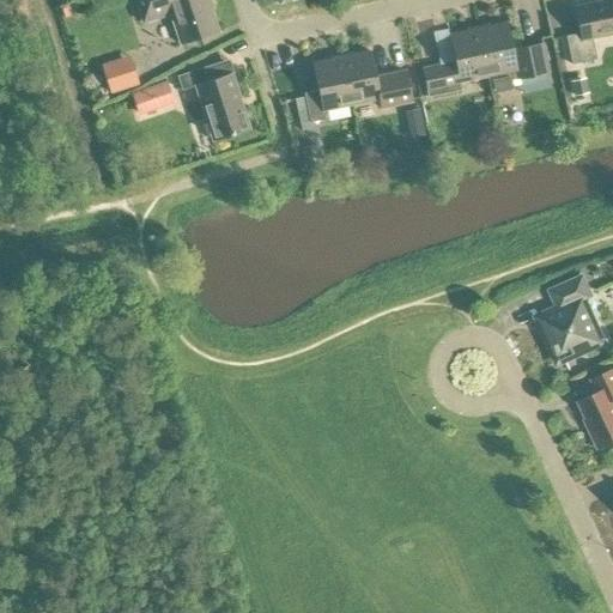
[(217,32),(206,0),(134,0),(143,23),(170,13),(180,44),(217,32)]
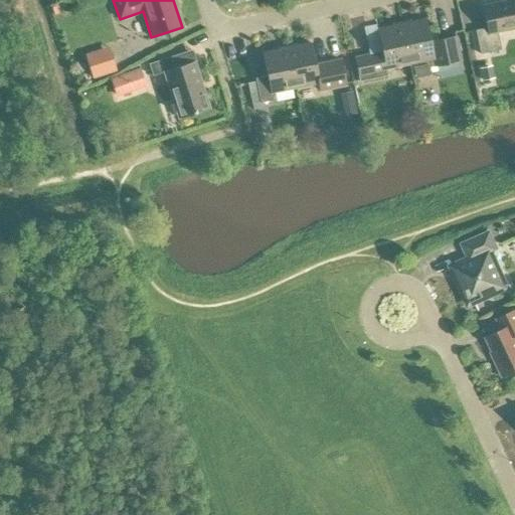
[(496,31),(514,26),(514,0),(482,7),(486,28),(475,30),(480,54),(500,50),(496,31)]
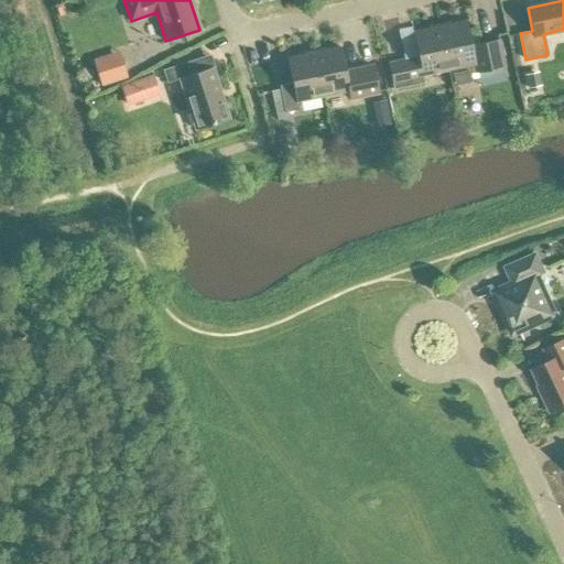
[(438,26),(448,71),(452,86),(469,83),(468,75),(478,73),(480,87),(503,82),(501,67),(503,67),(498,41),(470,46),(465,21),(438,26)]
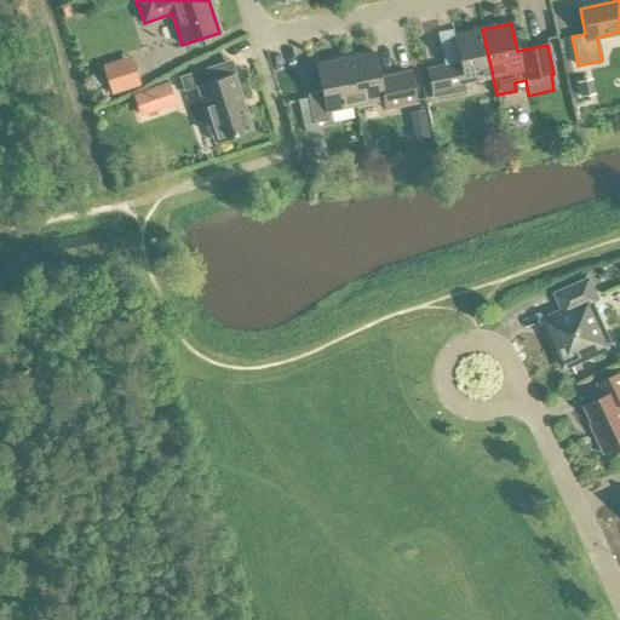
[(465,84),(493,78),(482,29),(453,35),(459,63),(426,69),(432,99),(466,92),(465,84)]
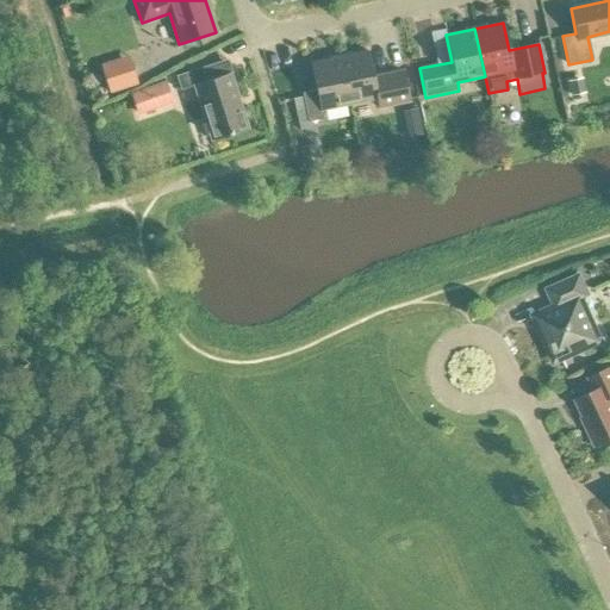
[(338,57),(349,105),(375,99),(378,107),(409,100),(403,72),(373,79),(367,51),(338,57)]
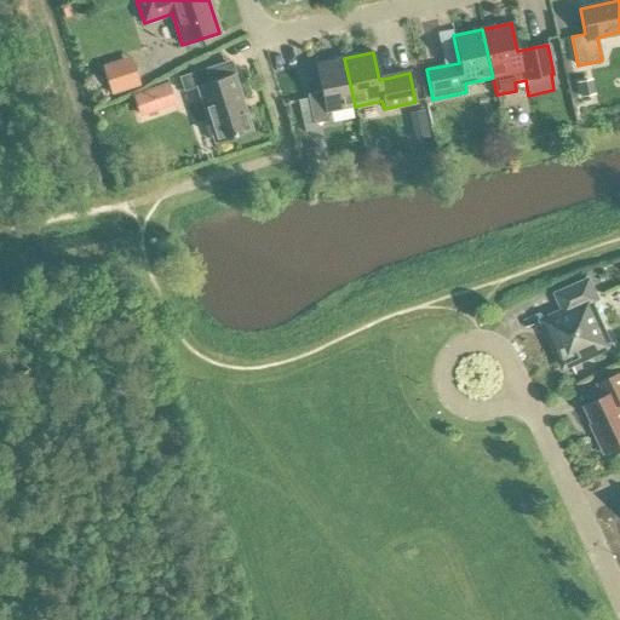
[(101,65),(110,96),(124,92),(139,86),(130,57),(116,61),(101,65)]
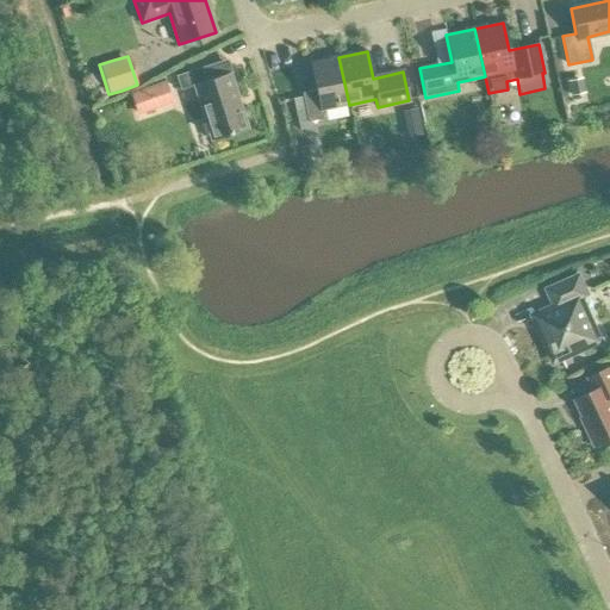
[(349,105),(338,57),(310,63),(316,91),(302,93),(307,122),(322,119),(321,111),(349,105)]
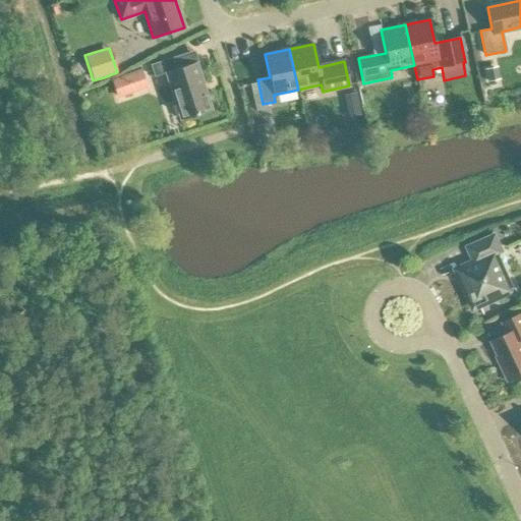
[(180,119),(211,109),(196,63),(179,68),(175,57),(150,65),(154,77),(165,73),(180,119)]
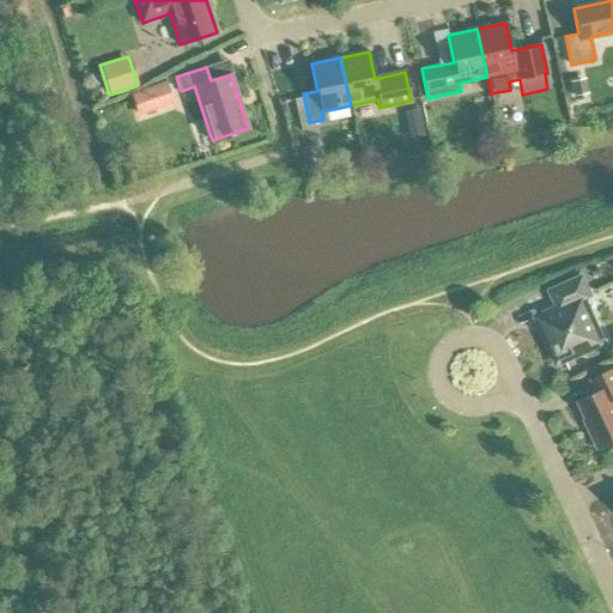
[(129,95),(137,116),(174,104),(165,82),(145,89),(138,91),(129,95)]
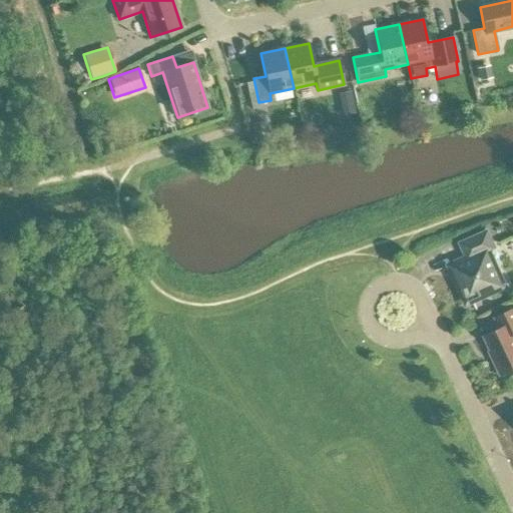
[(354,113),(350,92),(338,94),(342,115),(354,113)]
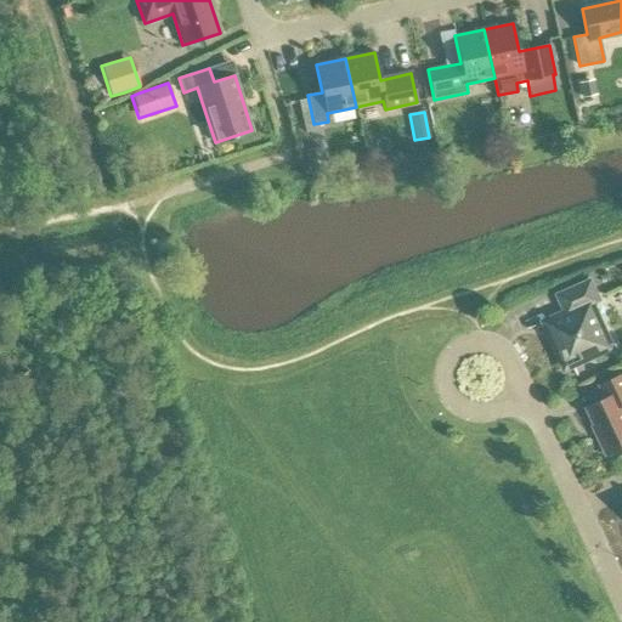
[(501,125),(484,129),(486,145),(504,141),(501,125)]
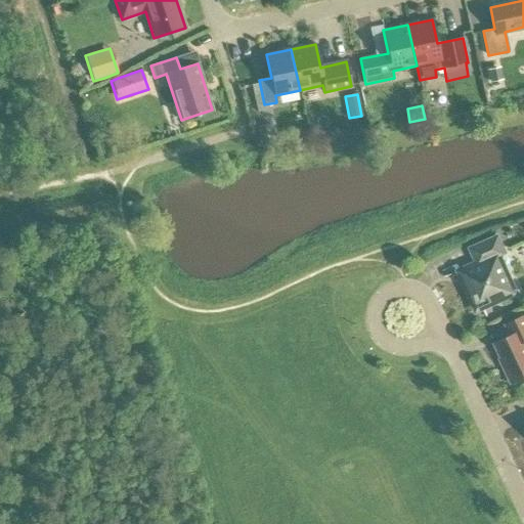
[(275,143),(271,123),(257,125),(261,145),(275,143)]
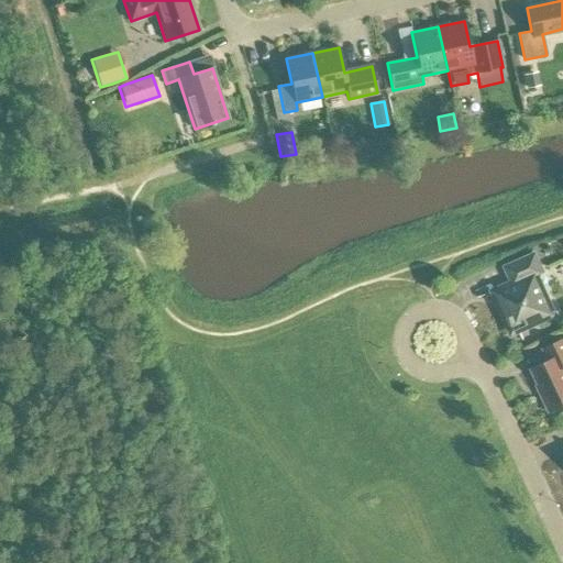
[(514,332),(553,315),(536,274),(542,272),(534,254),(505,267),(512,283),(493,291),(511,331),(514,332)]
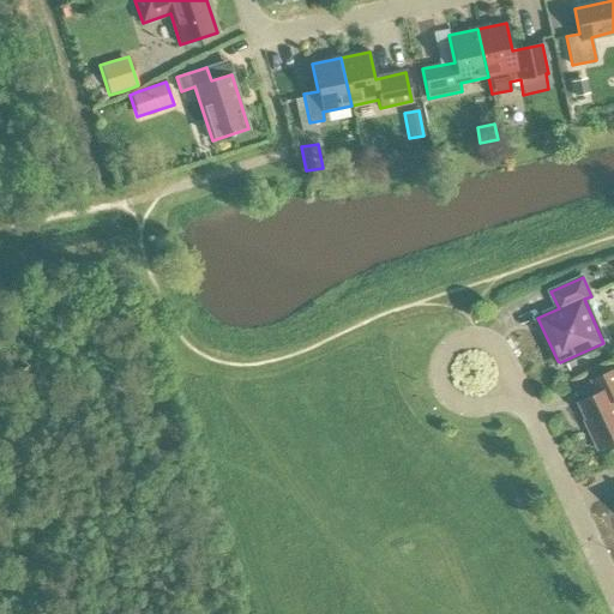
[(613,369),(591,381),(599,393),(579,403),(593,432),(590,433),(599,450),(613,443),(613,369)]
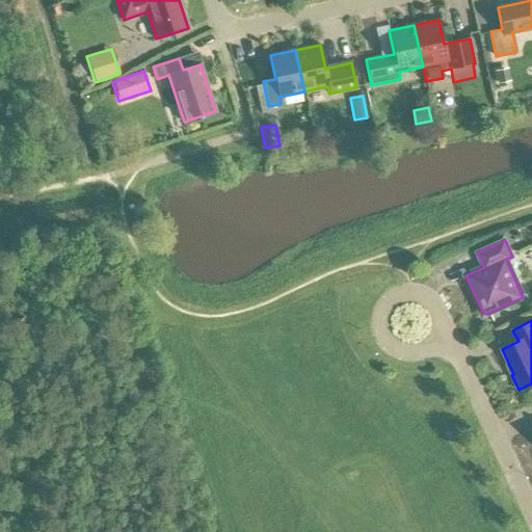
All buildings are outlined.
